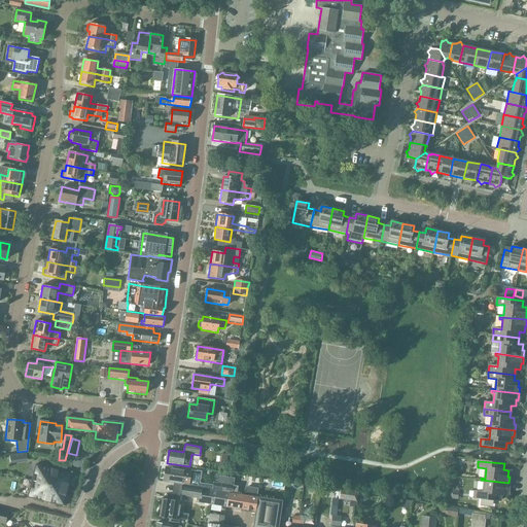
[(63,506),(64,506),(72,473),(71,473),(36,464),(28,497),(63,506)]
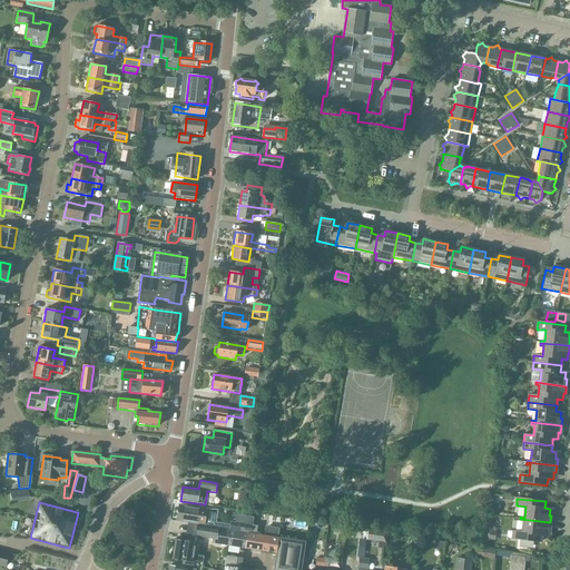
[(217,511),(193,507),(179,505),(177,521),(252,533),(253,526),(254,518),(237,514),(235,523),(231,522),(231,526),(215,523),(217,511)]
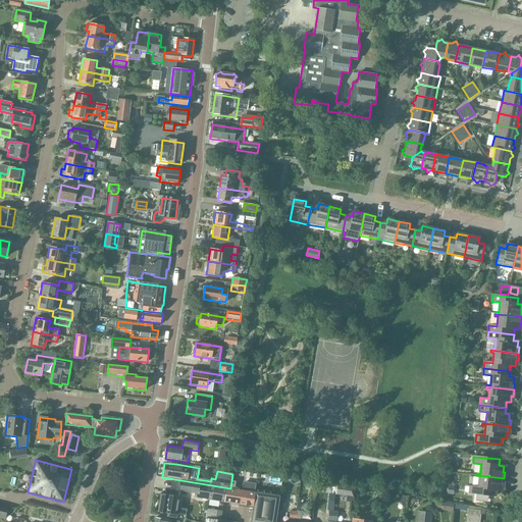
[(504,478),(476,475),(476,477),(479,478),(478,487),(470,486),(469,493),(496,497),(496,490),(501,490),(501,484),(503,485),(504,478)]
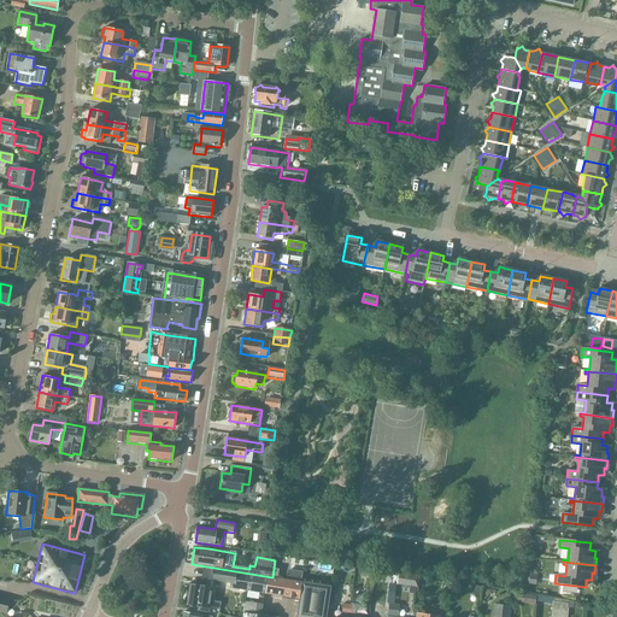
[(264,594),(265,594),(292,599),(291,600),(299,601),(295,616),(325,616),(330,587),(309,583),(268,577),(248,574),(213,569),(212,581),(230,585),(229,588),(246,592),(245,601),(262,605),(263,605),(264,594)]
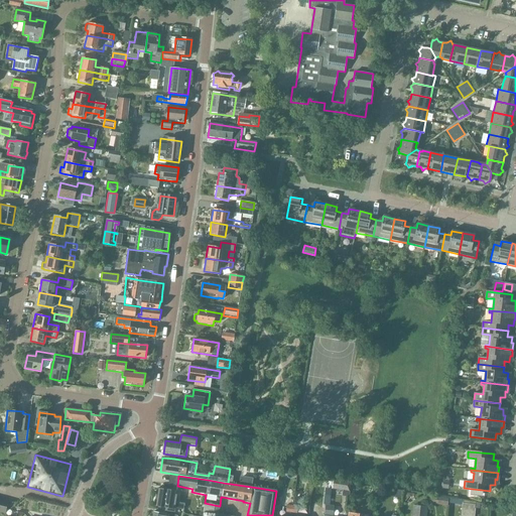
[(175,503),(177,493),(157,490),(155,506),(165,508),(164,512),(174,513),(174,509),(183,511),(184,504),(175,503)]
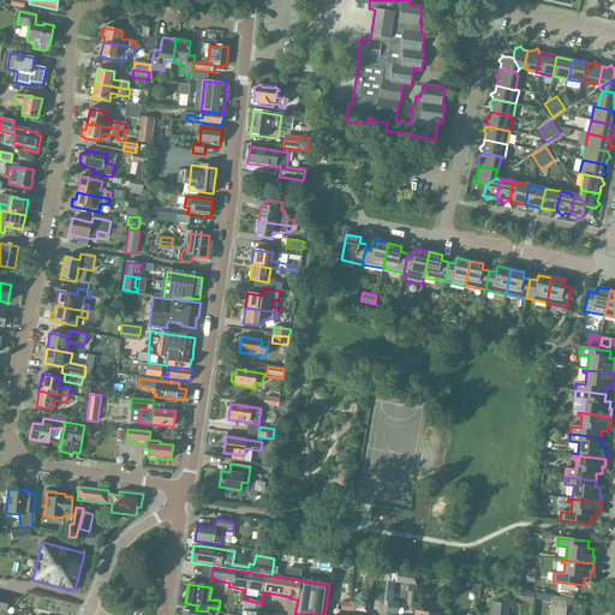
[(251,613),(261,614),(262,603),(261,603),(243,599),(242,611),(251,613)]
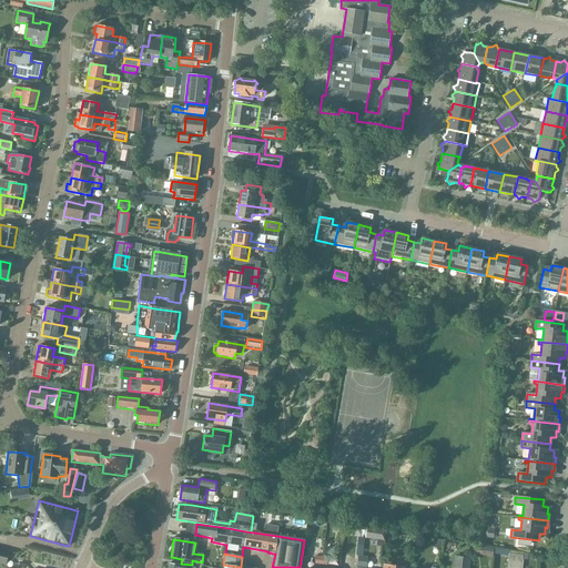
[(320,567),(322,556),(315,555),(314,563),(312,567),(320,567)]
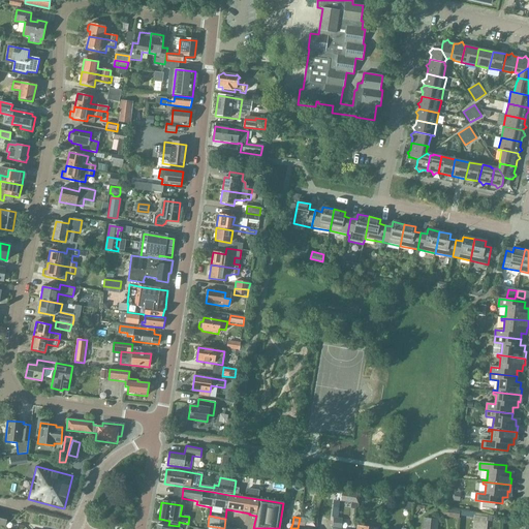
[(480,517),(478,528),(486,528),(487,518),(480,517)]
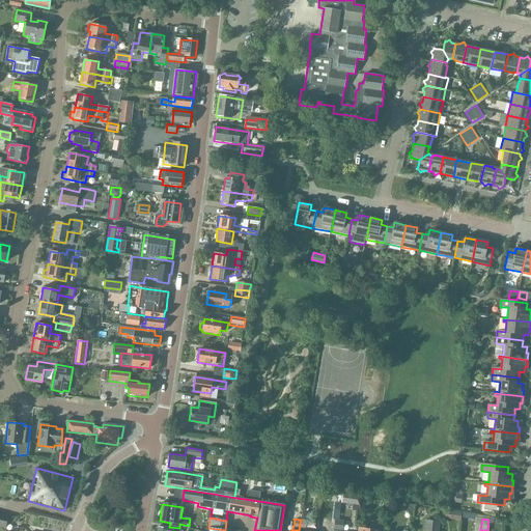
[(438,530),(440,522),(426,521),(425,530),(438,530)]
